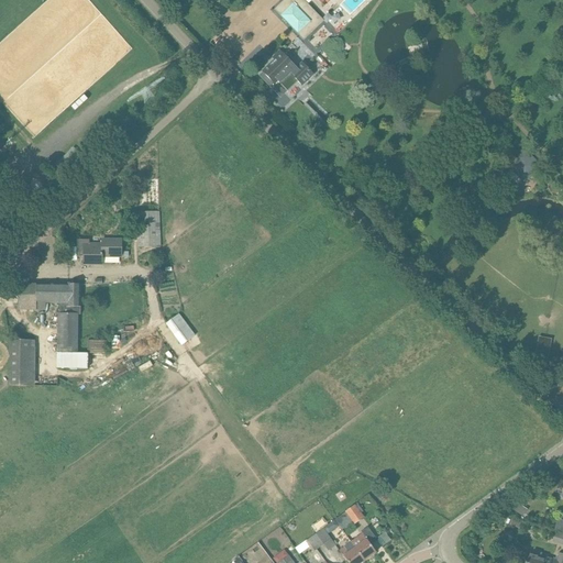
[(304,0),(285,0),(275,10),(302,39),(305,41),(322,23),(324,21),(304,0)]
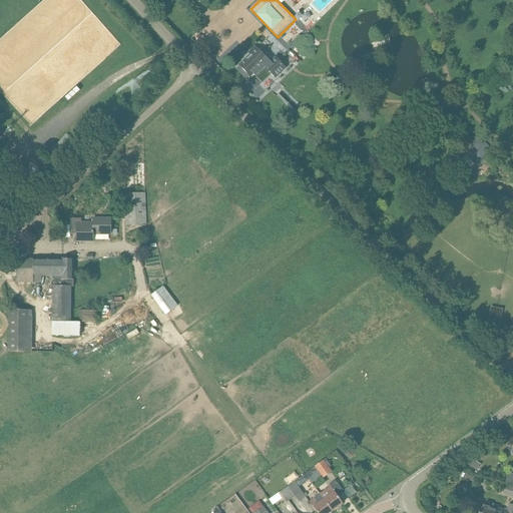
[(239,66),(236,69),(246,80),(254,72),(263,81),(271,73),(276,78),(287,67),(276,56),(271,61),(262,52),(254,45),(236,62),(239,66)]
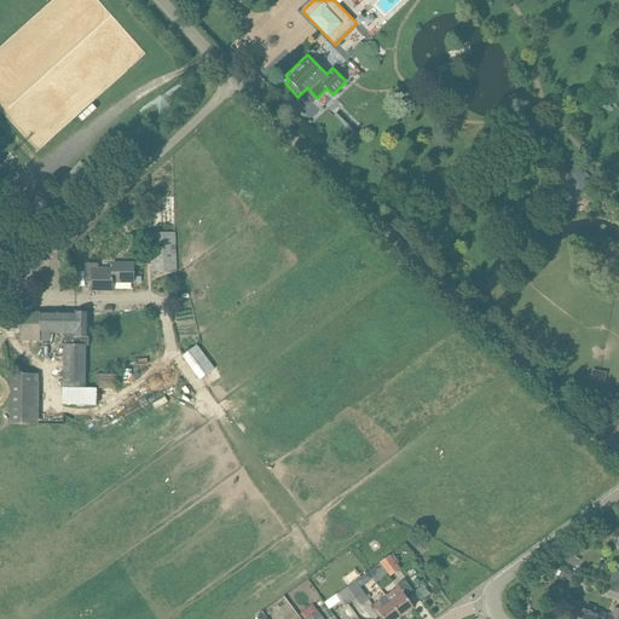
[(175,233),(150,235),(151,272),(177,271),(175,233)]
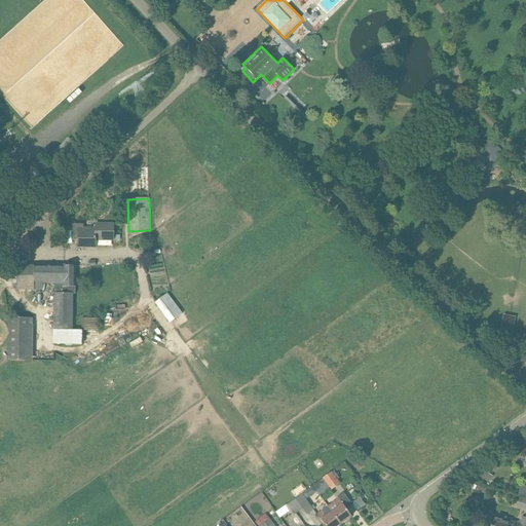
[(84,224),(73,224),(72,240),(78,240),(78,247),(96,247),(96,239),(114,240),(114,225),(96,224),(96,228),(83,228),(84,224)]
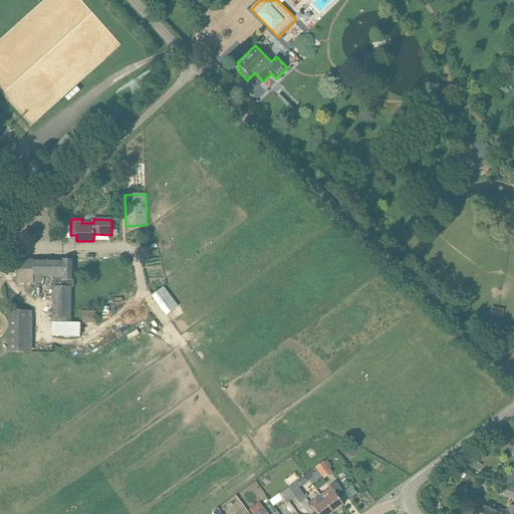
[(74,260),(32,259),(32,283),(42,283),(42,278),(55,277),(54,286),(52,286),(52,323),(71,323),(71,287),(73,287),(74,260)]
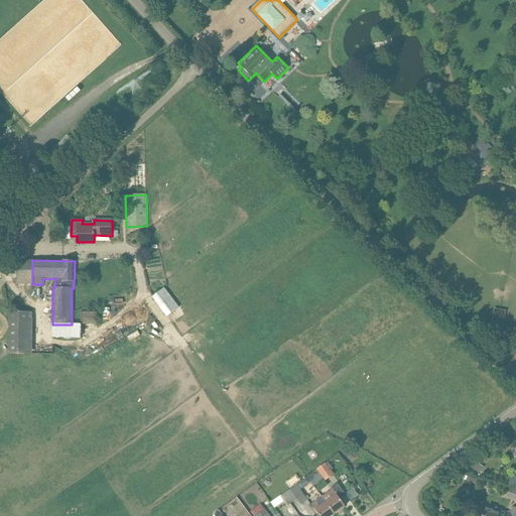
[(152,296),(167,316),(178,308),(164,288),(152,296)]
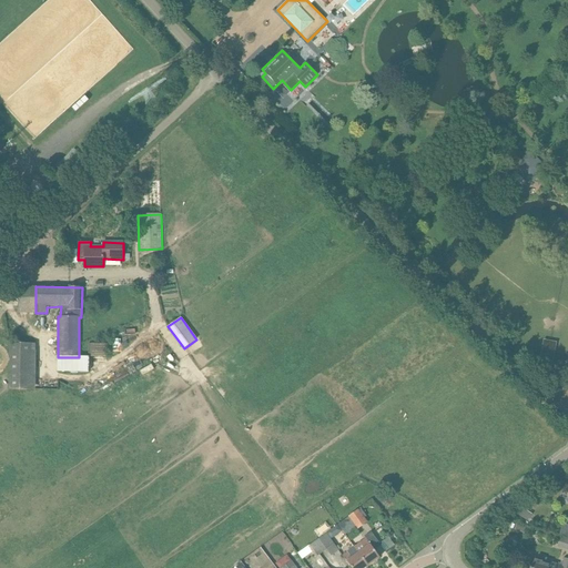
[(32,389),(33,343),(6,342),(4,388),(32,389)]
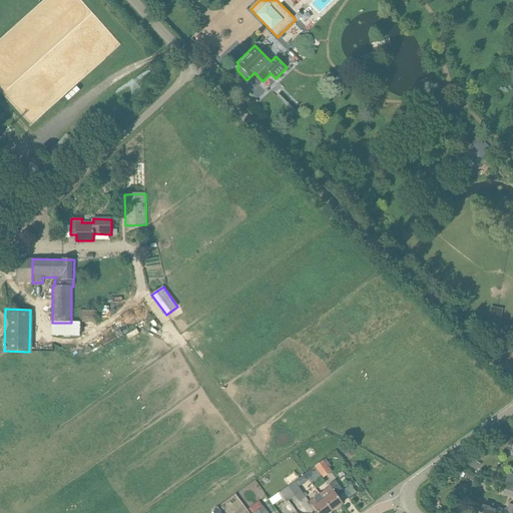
[(471,459),(467,465),(477,471),(480,465),(471,459)]
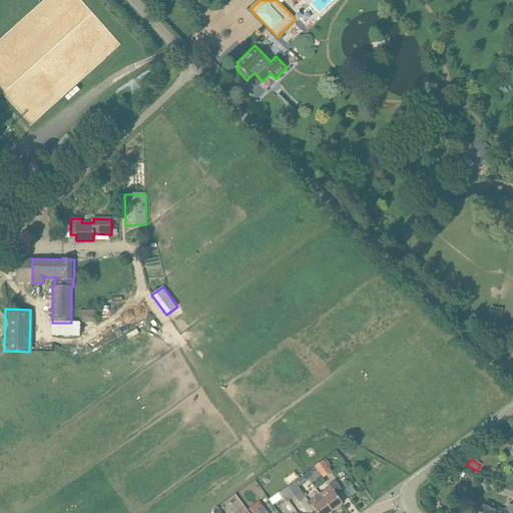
[(315,467),(323,478),(332,472),(323,461),(315,467)]
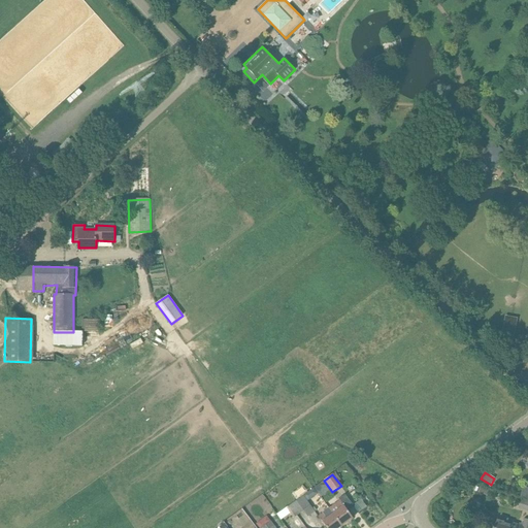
[(303,496),(297,501),(304,510),(307,517),(315,512),(303,496)]
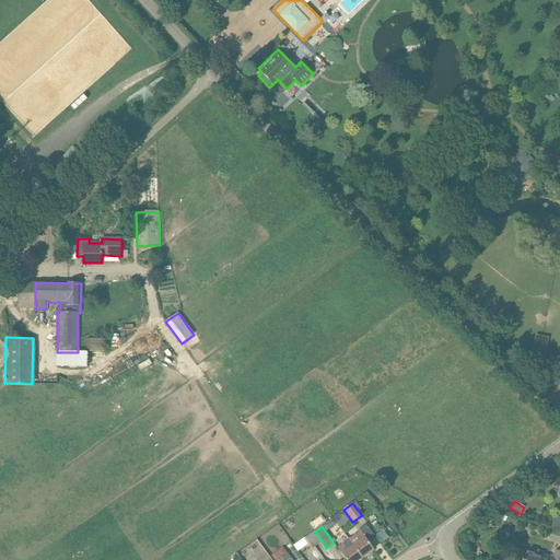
[(315,532),(304,539),(312,549),(323,541),(315,532)]
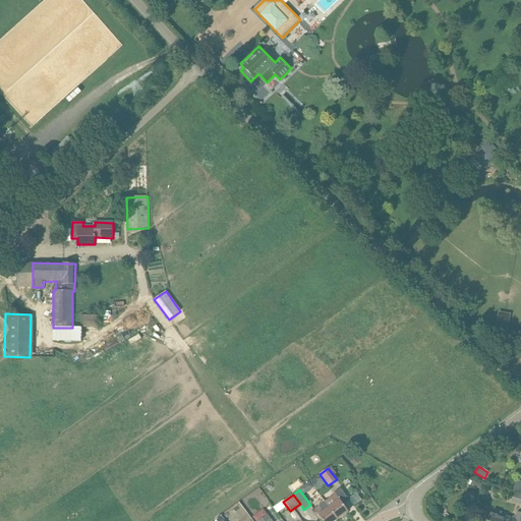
[(348,512),(342,504),(336,495),(325,502),(338,519),(348,512)]
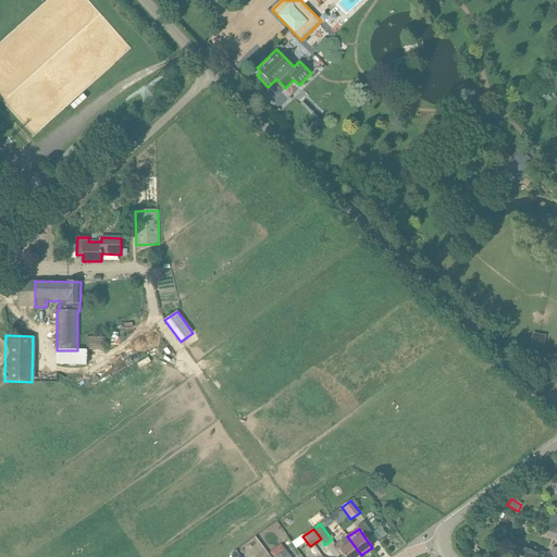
[(344,556),(358,556),(361,555),(347,536),(336,545),(344,556)]
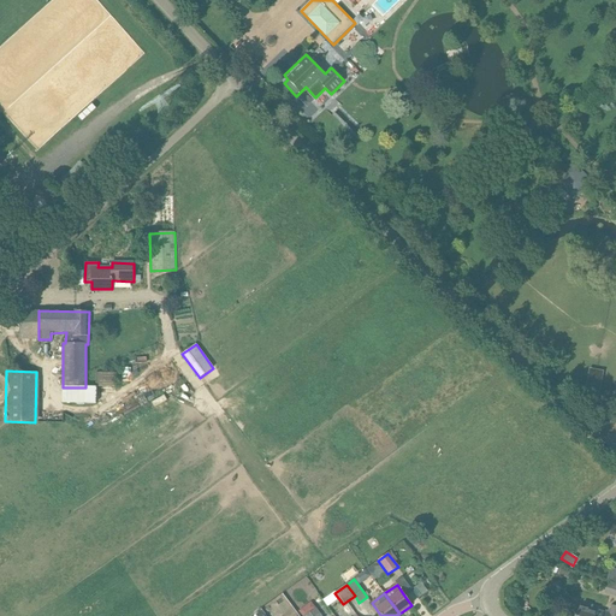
[(609,614),(579,605),(576,615),(575,615),(574,615),(615,615),(615,606),(611,605),(609,614)]
